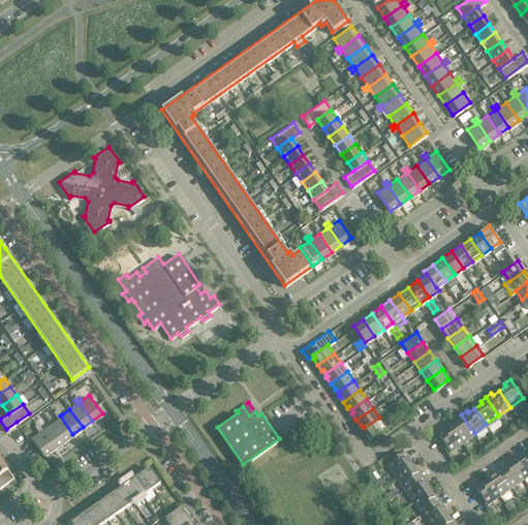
[(62,414),(59,411),(56,413),(58,418),(51,423),(63,441),(72,434),(60,415),(62,414)]
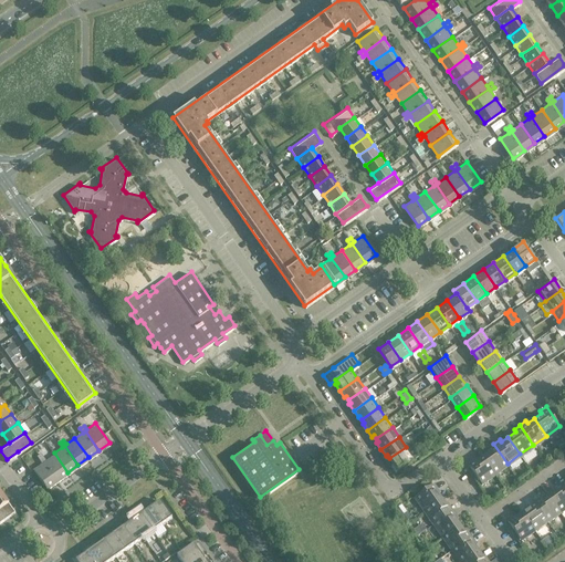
[(410,444),(406,447),(389,458),(391,461),(390,462),(395,469),(418,454),(410,444)]
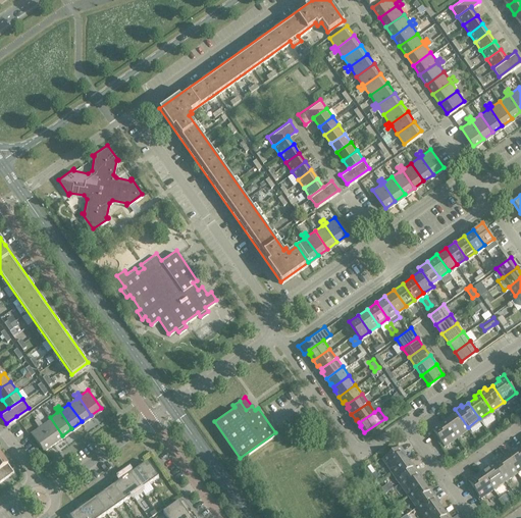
[(468,427),(455,409),(450,413),(451,415),(445,419),(456,435),(468,427)]
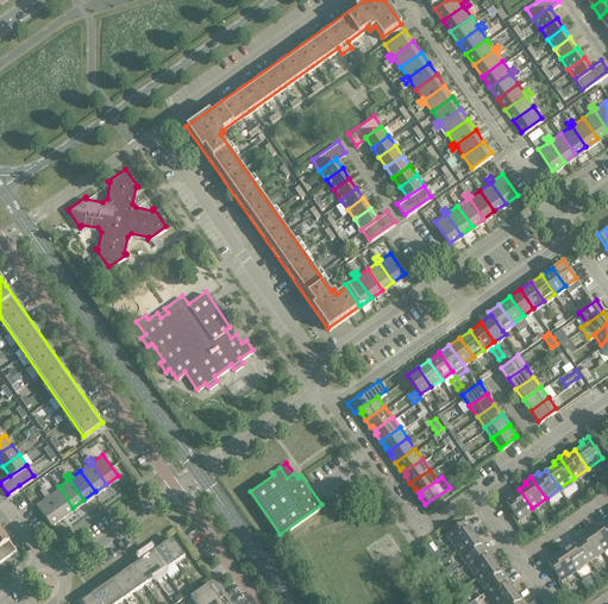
[(73,508),(58,486),(49,492),(46,495),(62,515),(73,508)]
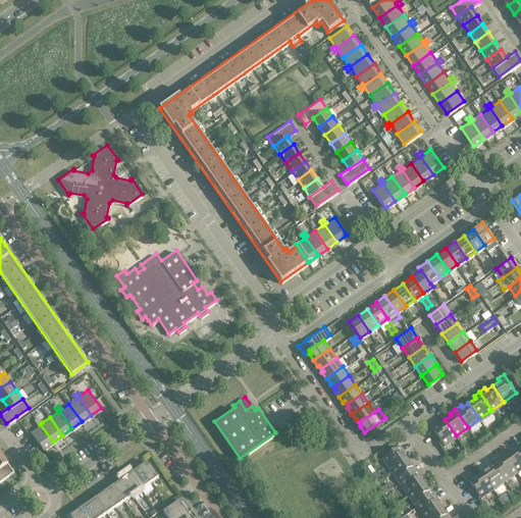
[(42,422),(40,419),(36,421),(38,425),(30,431),(43,449),(53,442),(40,424),(42,422)]
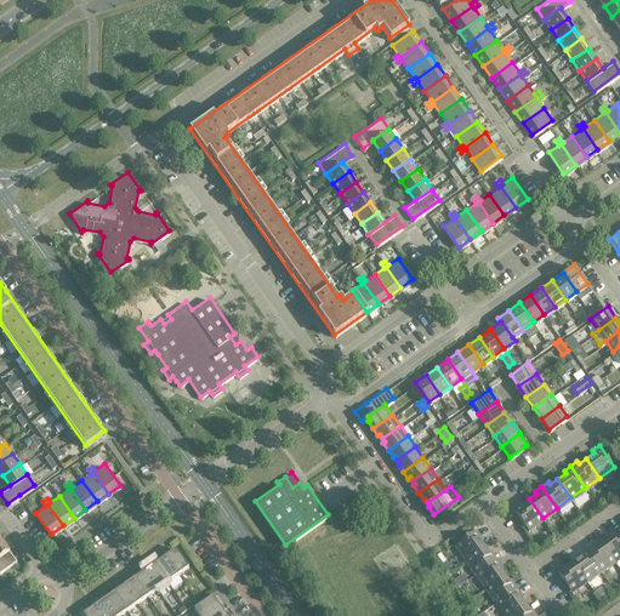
[(542,518),(529,498),(521,505),(519,502),(512,507),(528,528),(542,518)]
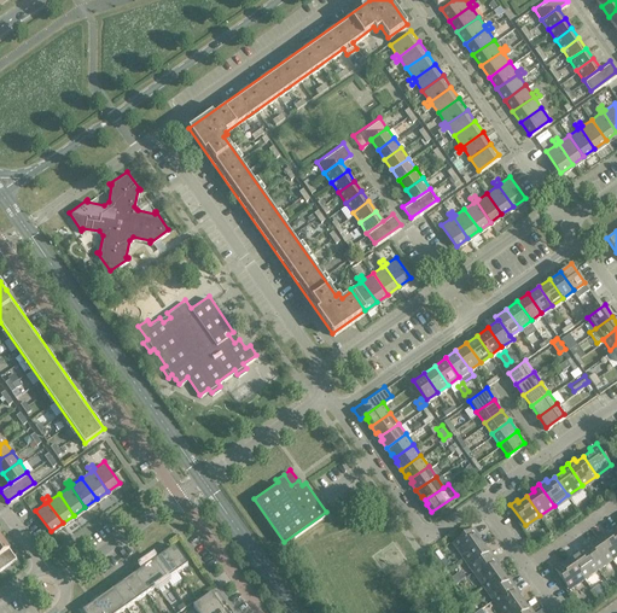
[(478,532),(473,525),(452,541),(461,555),(481,542),(476,533),(478,532)]
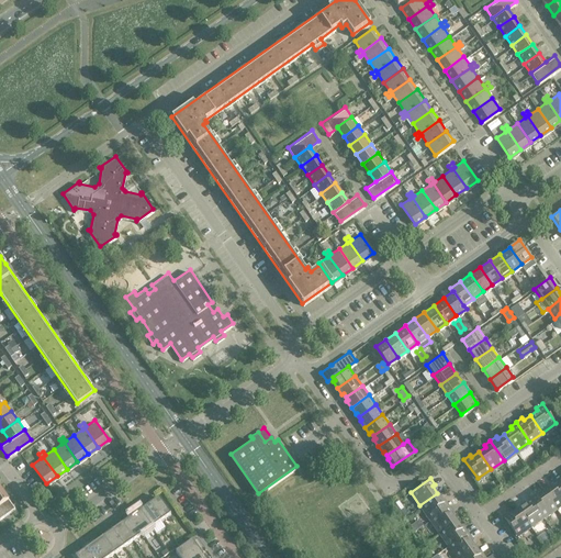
[(560,502),(560,486),(556,478),(549,482),(551,484),(543,489),(556,506),(560,502)]
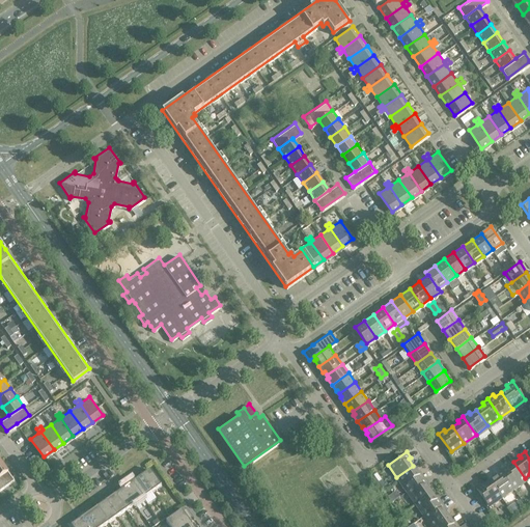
[(525,478),(513,462),(507,467),(505,465),(500,469),(512,487),(525,478)]
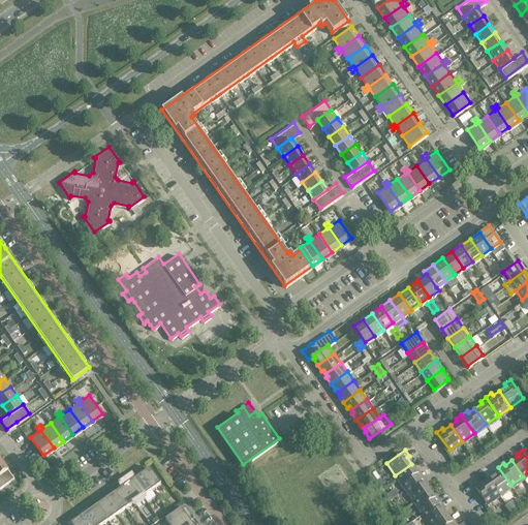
[(416,470),(411,464),(395,475),(404,487),(422,474),(418,469),(416,470)]
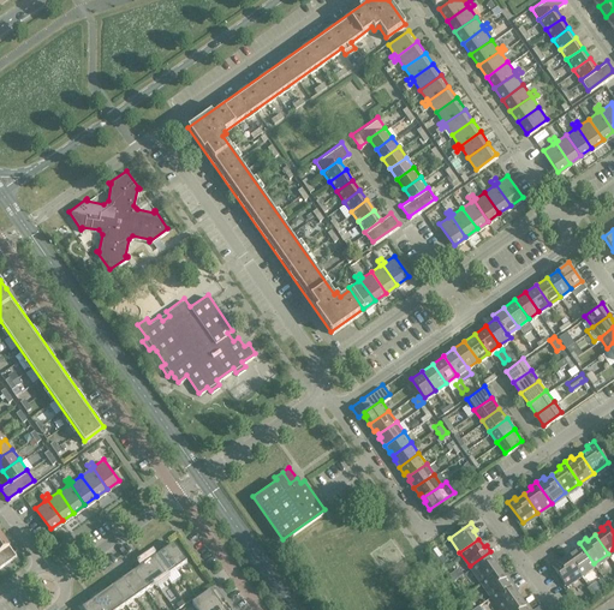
[(173,540),(167,545),(162,548),(176,566),(186,558),(173,540)]
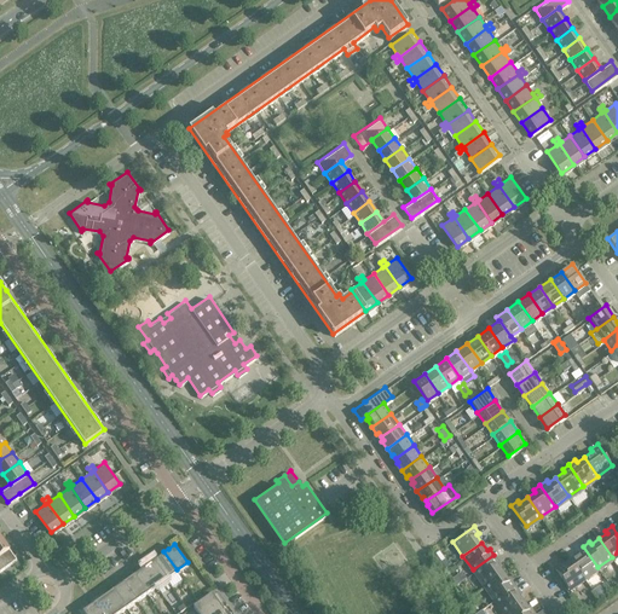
[(0,567),(16,556),(9,546),(0,551),(0,567)]
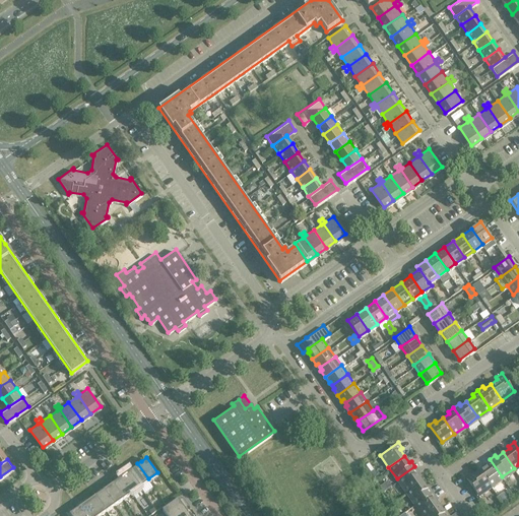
[(502,476),(490,459),(484,462),(485,464),(479,469),(491,486),(502,476)]
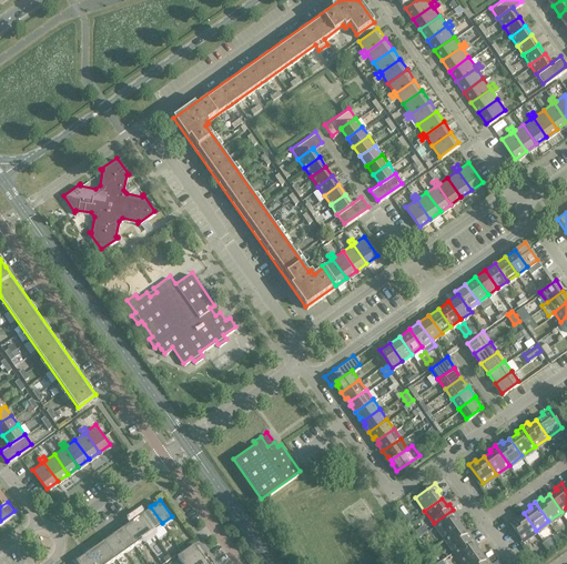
[(162,523),(150,506),(141,513),(152,530),(162,523)]
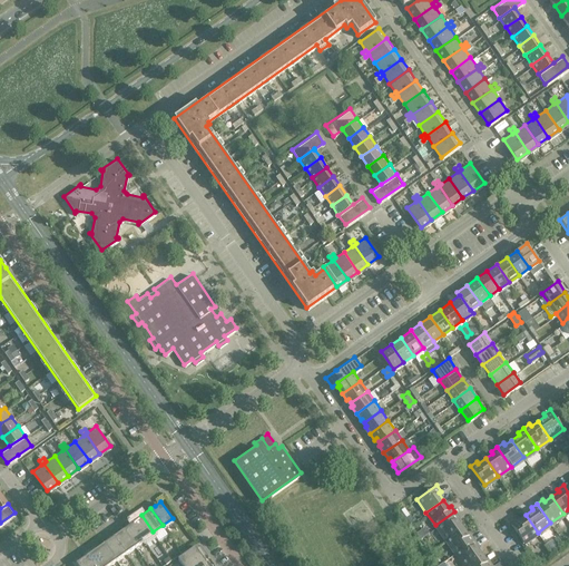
[(459,517),(454,511),(435,525),(444,538),(462,526),(457,519),(459,517)]
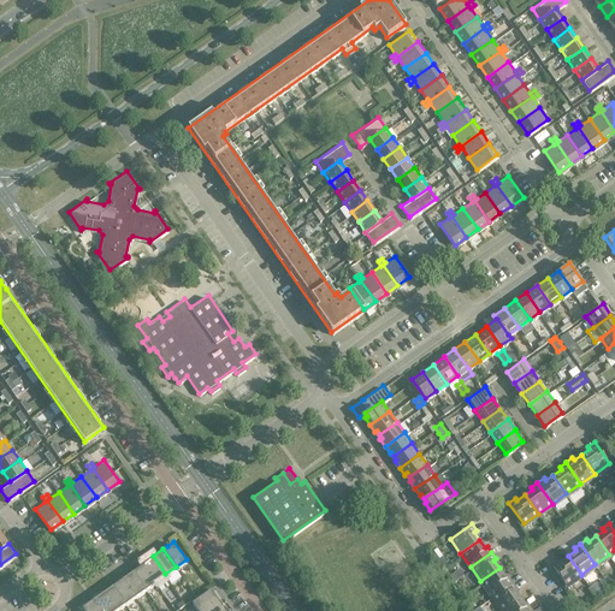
[(442,553),(436,557),(441,564),(447,559),(442,553)]
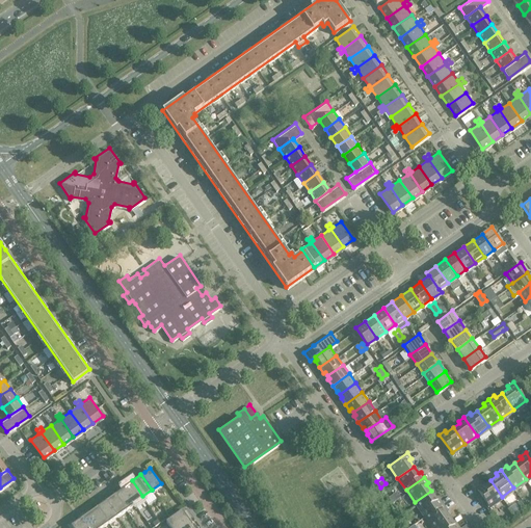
[(142,496),(132,480),(124,486),(134,502),(142,496)]
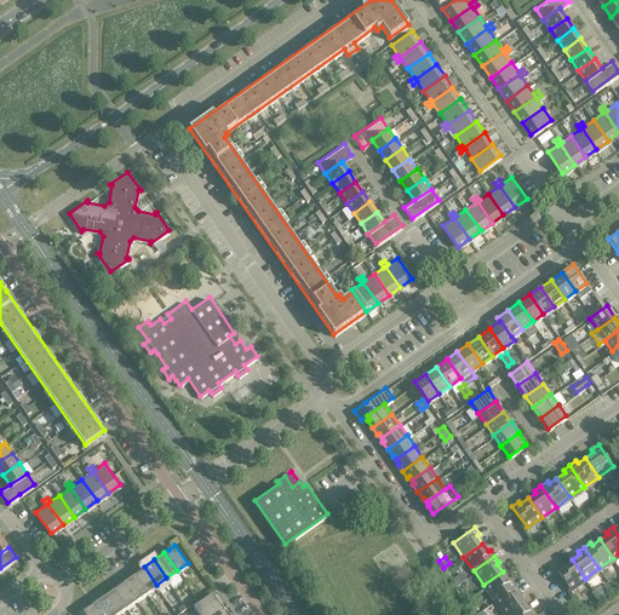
[(585,579),(572,559),(563,564),(562,562),(555,567),(571,588),(585,579)]
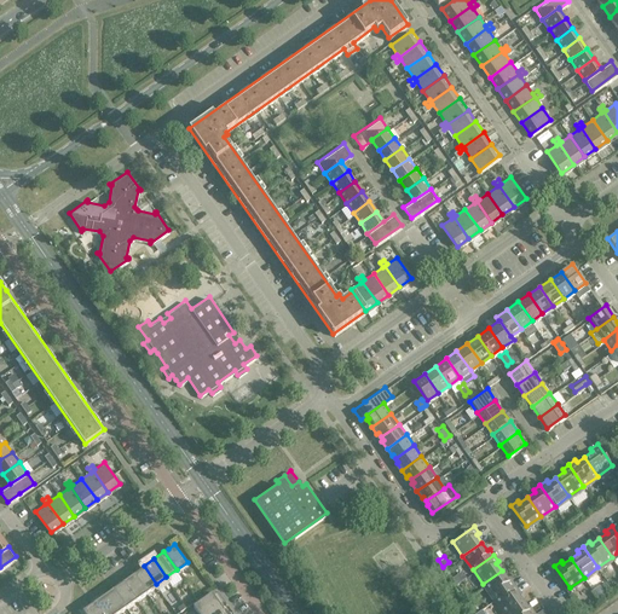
[(156,584),(144,566),(133,573),(146,591),(156,584)]
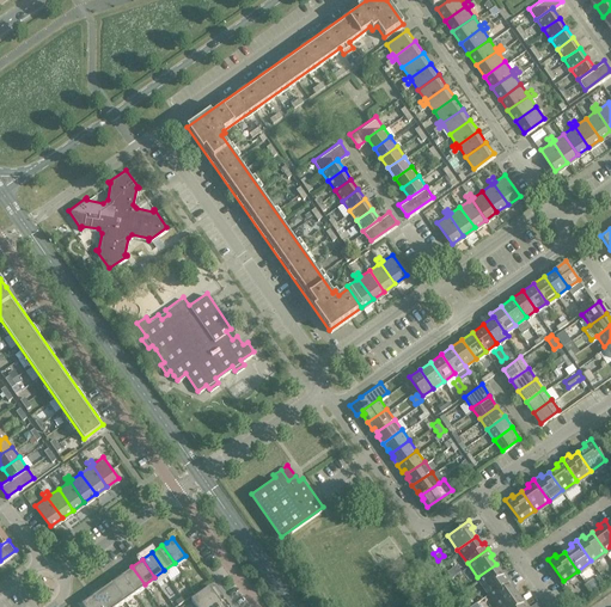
[(501,572),(496,564),(477,577),(487,592),(508,576),(503,570),(501,572)]
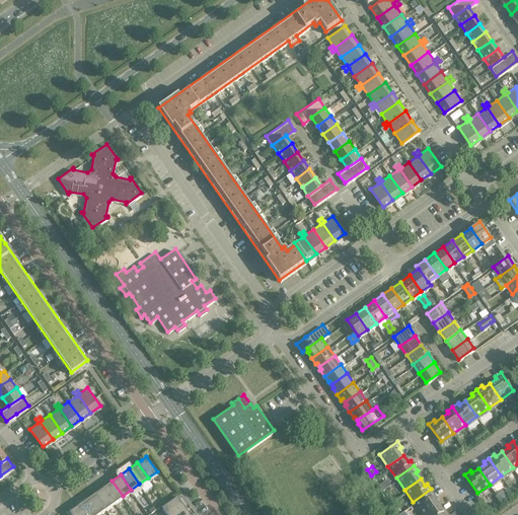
[(123,496),(112,481),(103,487),(114,502),(123,496)]
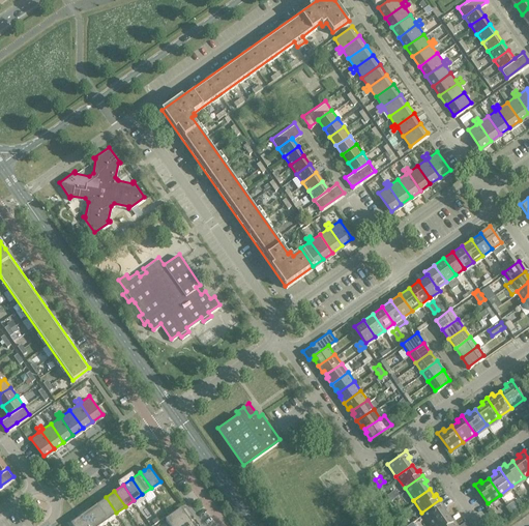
[(518,496),(512,499),(517,504),(522,501),(518,496)]
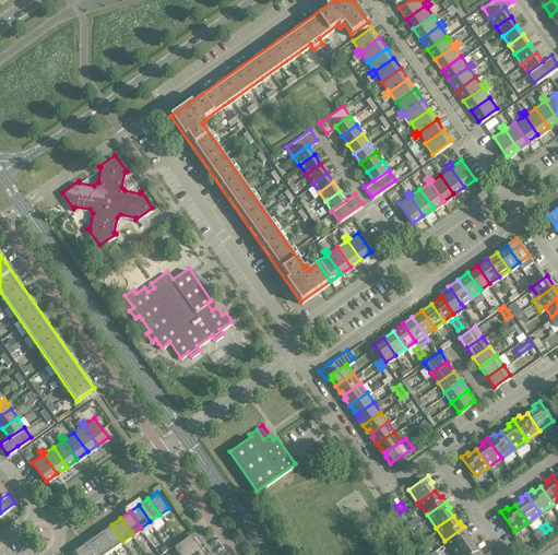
[(122,541),(111,524),(102,531),(114,547),(122,541)]
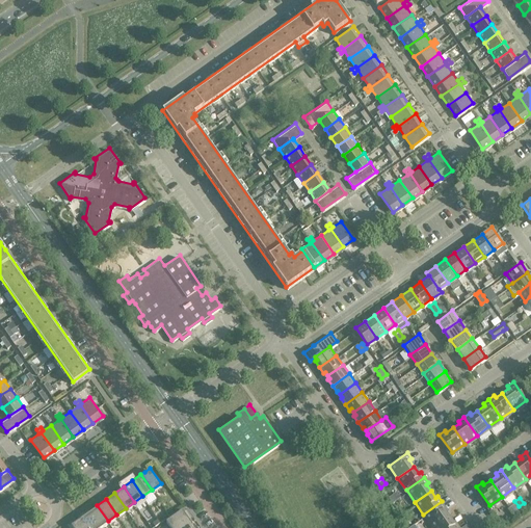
[(446,507),(442,501),(423,515),(432,527),(448,516),(444,508),(446,507)]
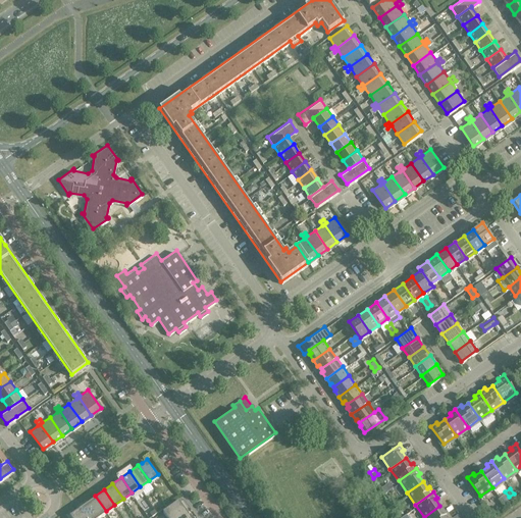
[(106,511),(95,496),(87,502),(97,517),(106,511)]
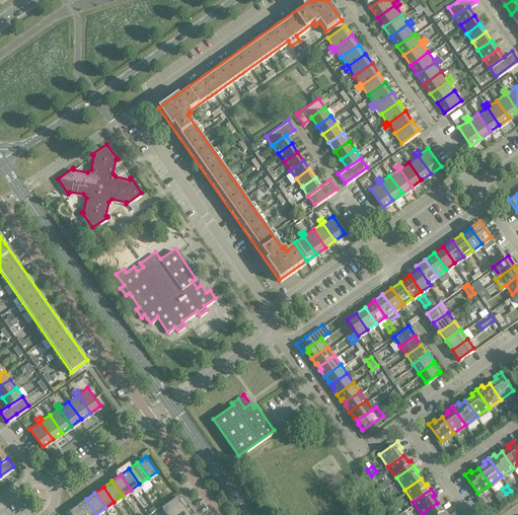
[(161,507),(166,514),(168,514),(183,505),(176,496),(161,507)]
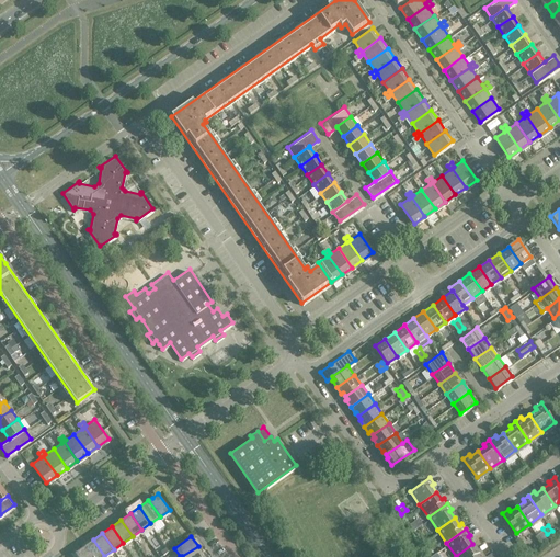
[(102,556),(104,556),(93,540),(84,545),(91,556),(102,556)]
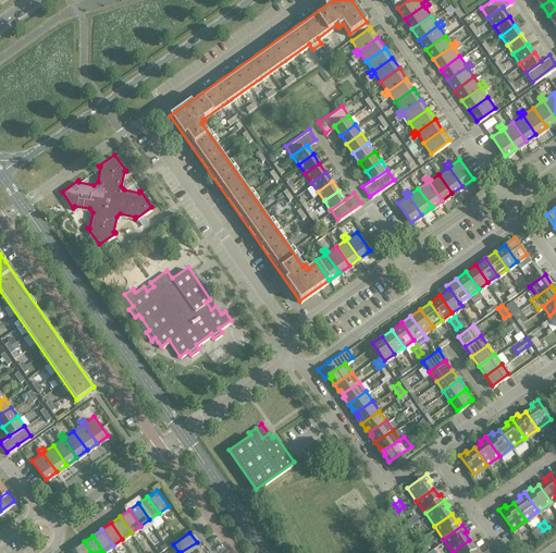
[(474,547),(469,540),(453,552),(478,552),(481,551),(477,545),(474,547)]
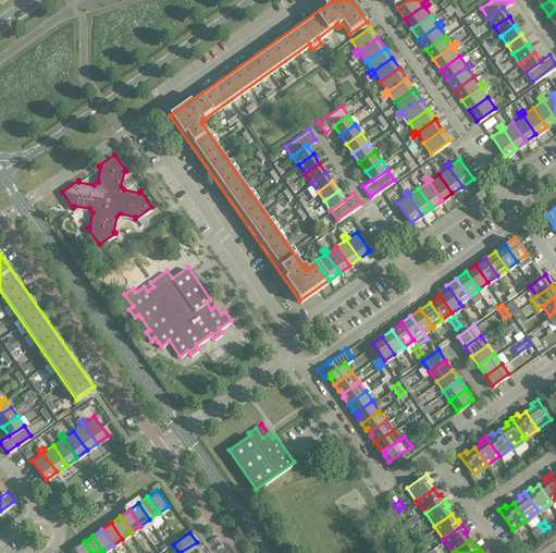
[(90,552),(84,541),(74,549),(76,552),(90,552)]
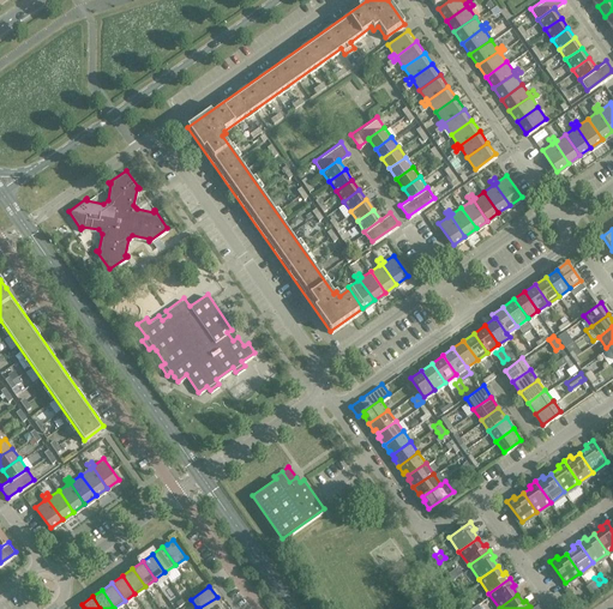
[(222,608),(224,608),(217,597),(199,608),(222,608)]
